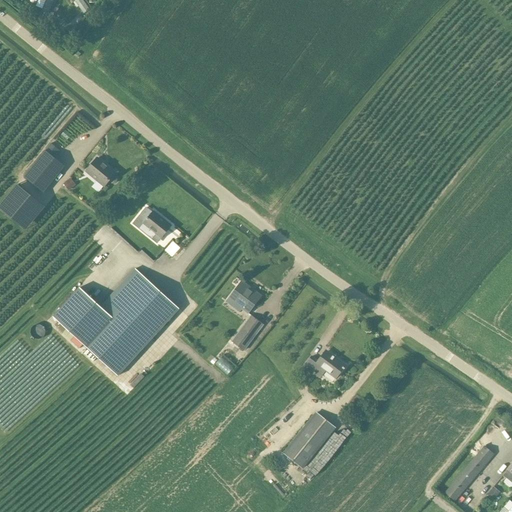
[(37,0),(36,6),(42,8),(41,12),(50,14),(53,0),(37,0)]
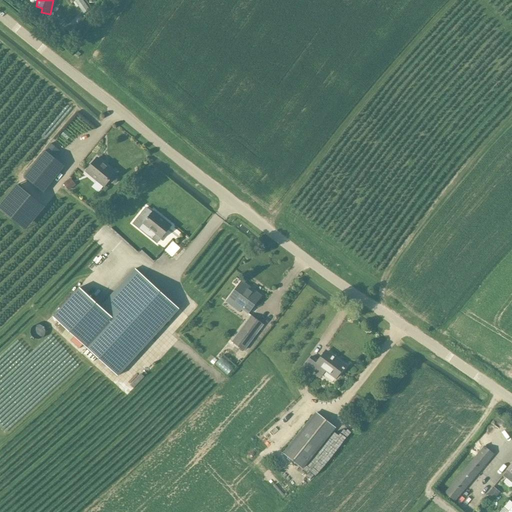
[(70,0),(81,15),(90,8),(83,0),(70,0)]
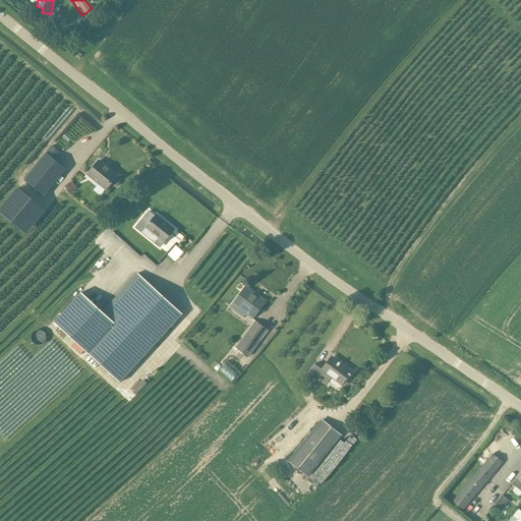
[(45,195),(66,169),(55,160),(60,153),(52,147),(24,180),(45,195)]
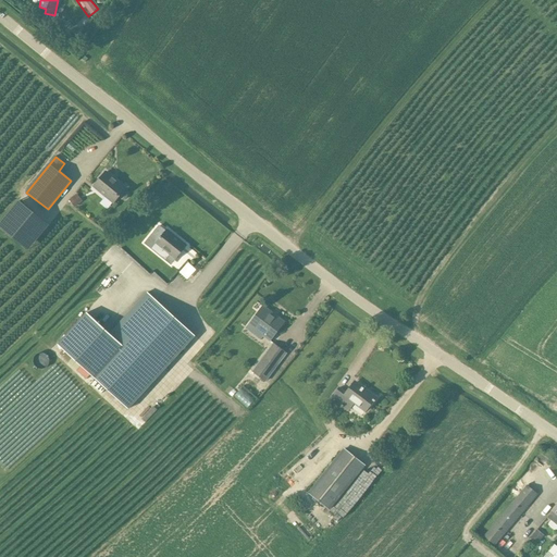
[(126,188),(107,172),(95,187),(113,202),(118,198),(120,199),(122,200),(125,200),(127,197),(127,194),(126,192),(124,190),(126,188)]
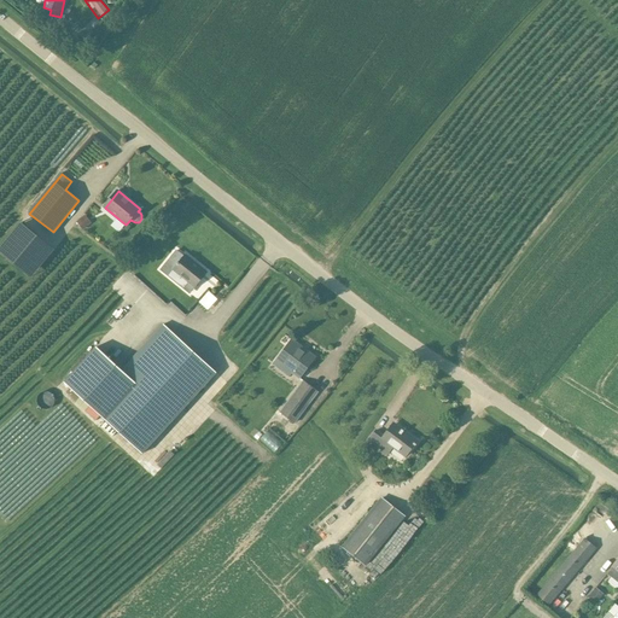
[(82,229),(92,222),(85,214),(76,222),(82,229)]
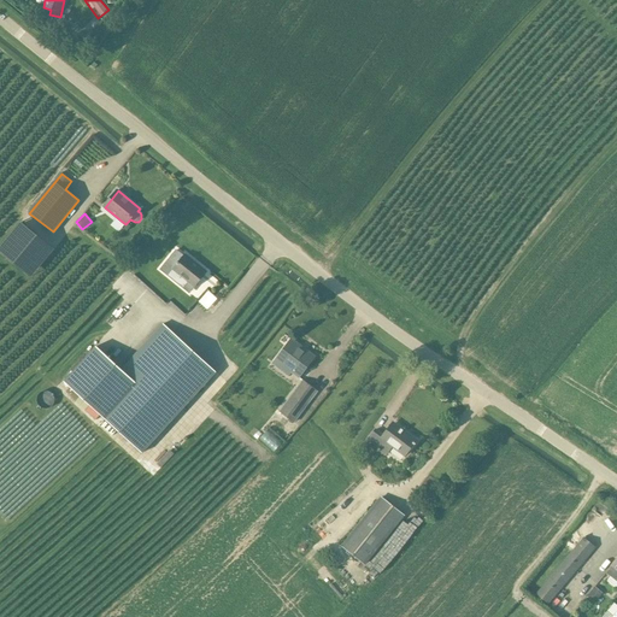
[(3,245),(15,256),(22,246),(10,236),(3,245)]
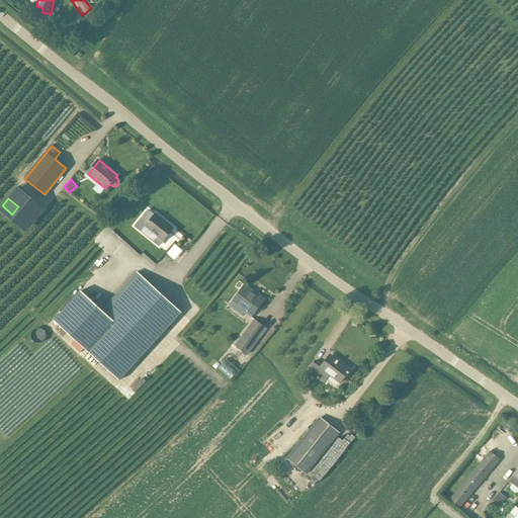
[(148,210),(135,227),(148,237),(152,233),(163,242),(172,230),(165,224),(166,223),(155,213),(154,216),(148,210)]
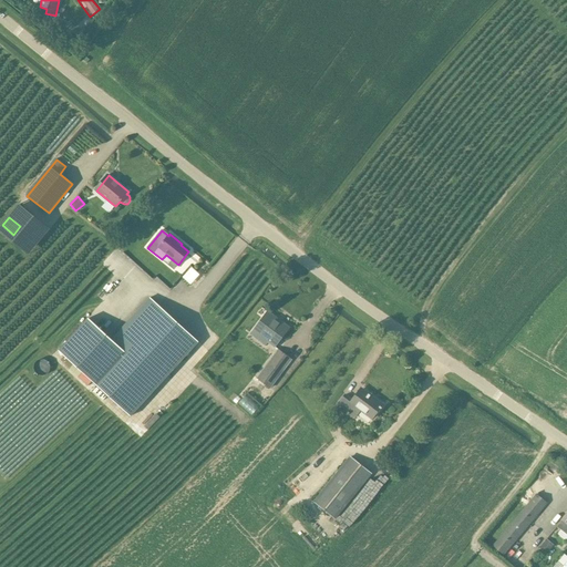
[(192,267),(183,276),(189,282),(198,274),(192,267)]
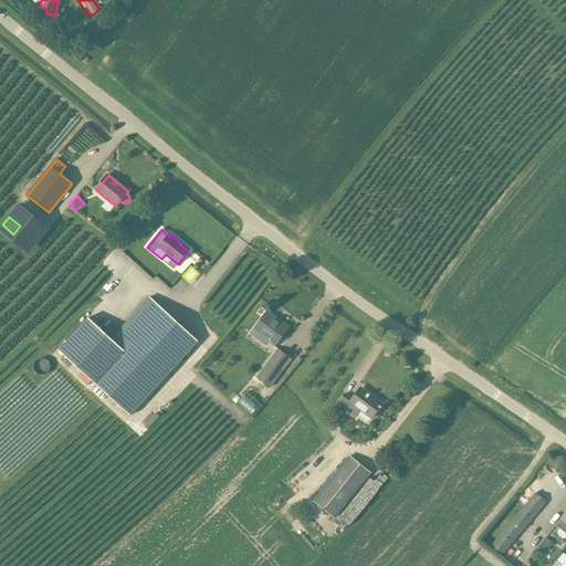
[(130,416),(198,342),(150,297),(112,339),(88,318),(59,350),(130,416)]
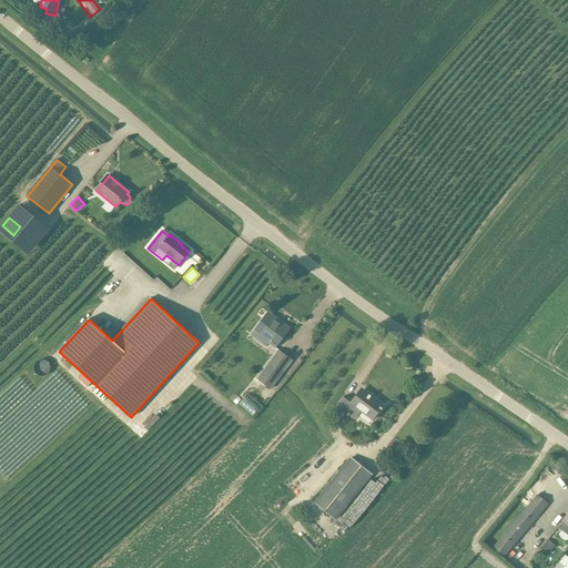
[(266,347),(270,343),(275,347),(288,330),(280,323),(281,322),(269,313),(254,332),(253,331),(250,335),(266,347)]
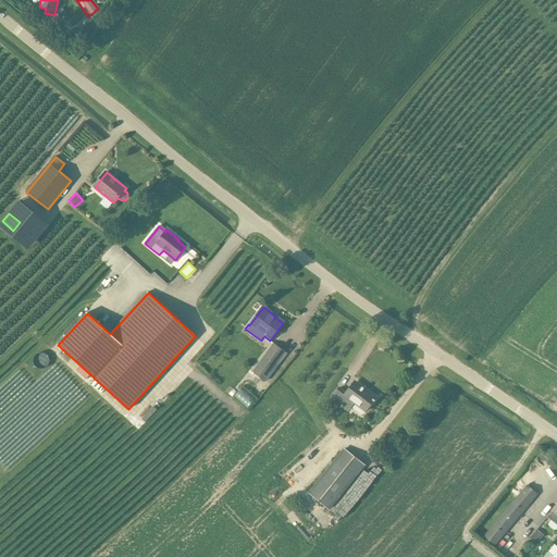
[(273,343),(251,372),(265,382),(287,354),(273,343)]
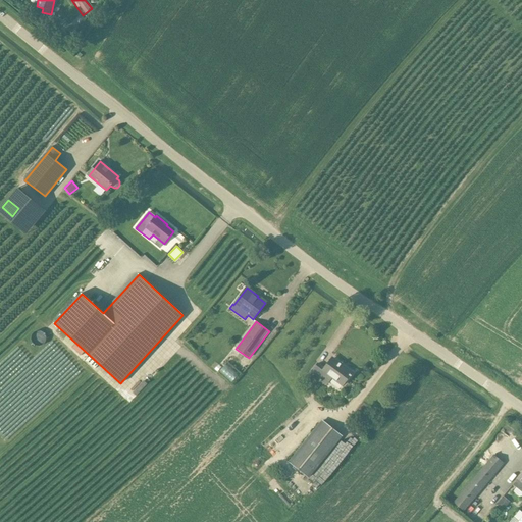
[(326,386),(333,377),(344,385),(353,373),(344,366),(343,368),(331,359),(325,368),(317,362),(310,373),(326,386)]
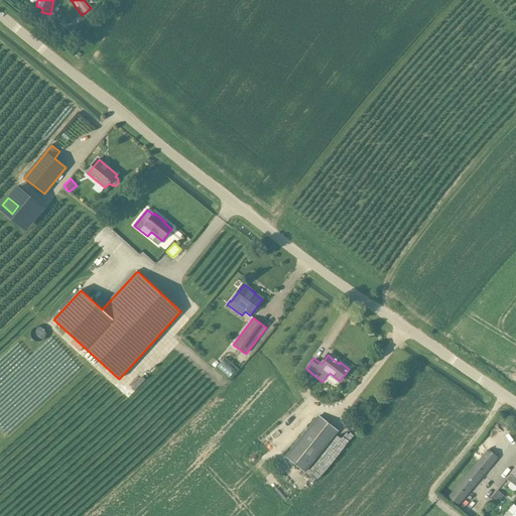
[(229,377),(236,370),(224,358),(217,365),(229,377)]
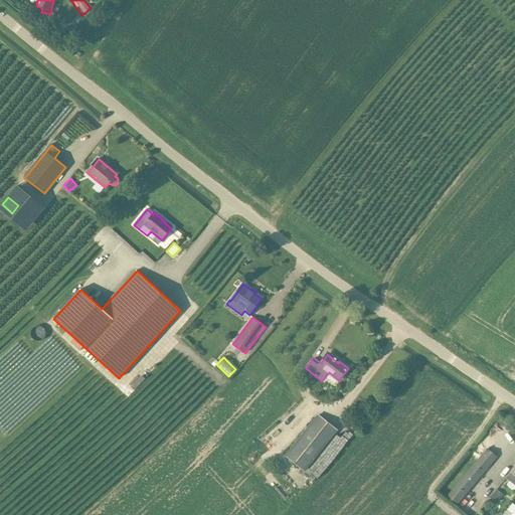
[(292,376),(298,389),(302,387),(296,374),(292,376)]
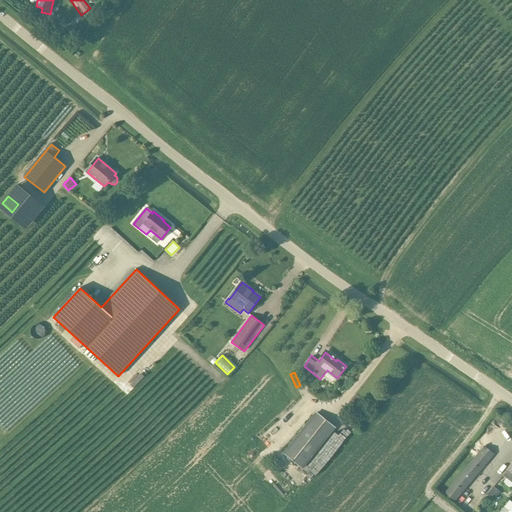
[(303,469),(336,428),(316,412),(283,453),(303,469)]
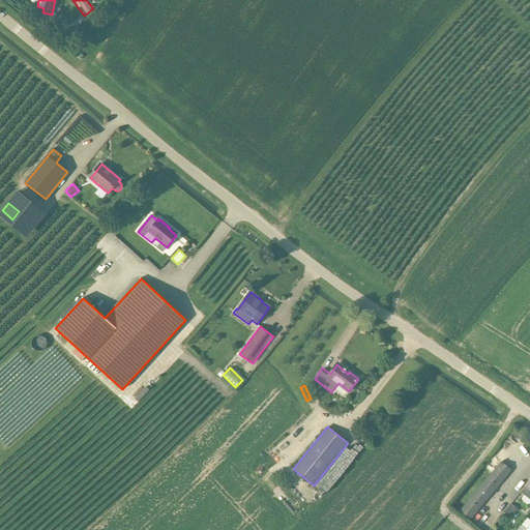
[(504,465),(493,457),(480,472),(478,471),(450,505),(475,525),(503,491),(491,481),(504,465)]
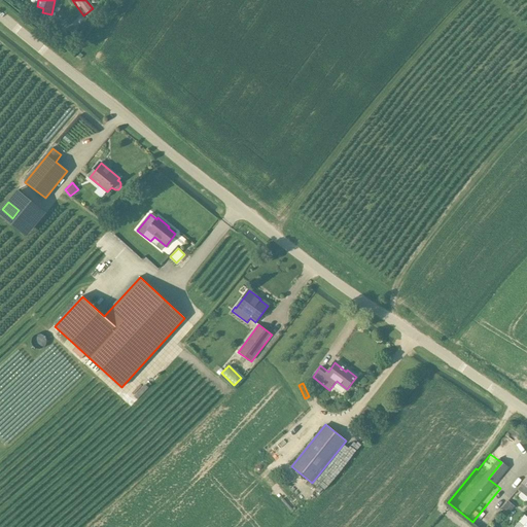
[(526,477),(522,483),(518,489),(526,496),(526,477)]
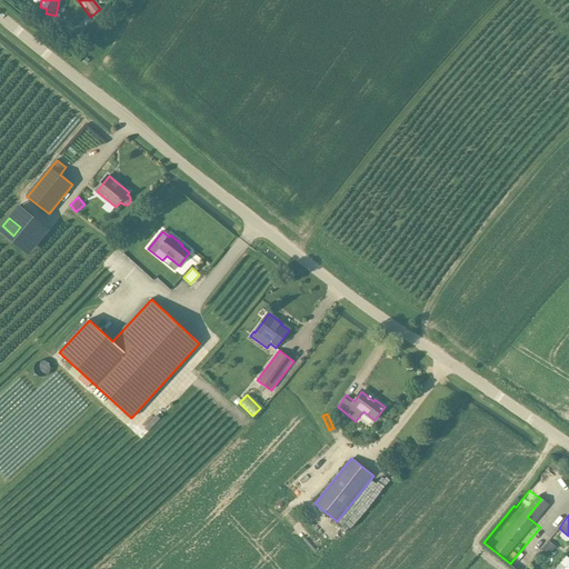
[(549,541),(541,550),(548,557),(556,547),(549,541)]
